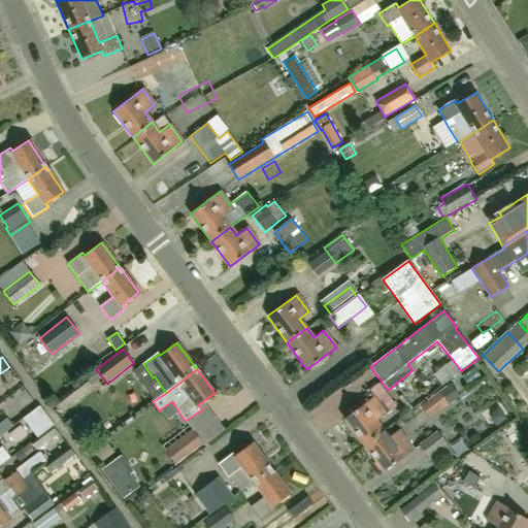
[(20,400),(38,388),(32,377),(13,390),(20,400)]
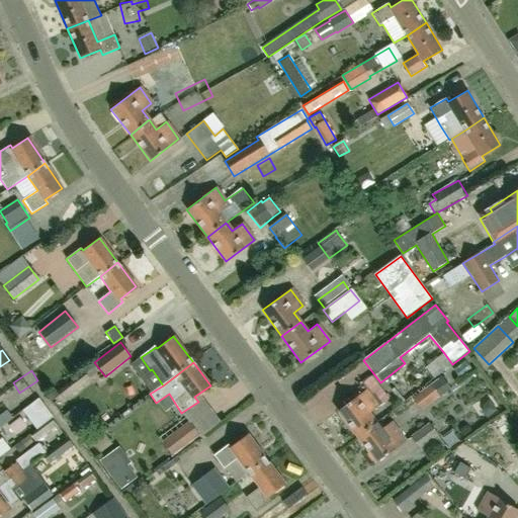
[(89,378),(83,371),(53,396),(59,403),(89,378)]
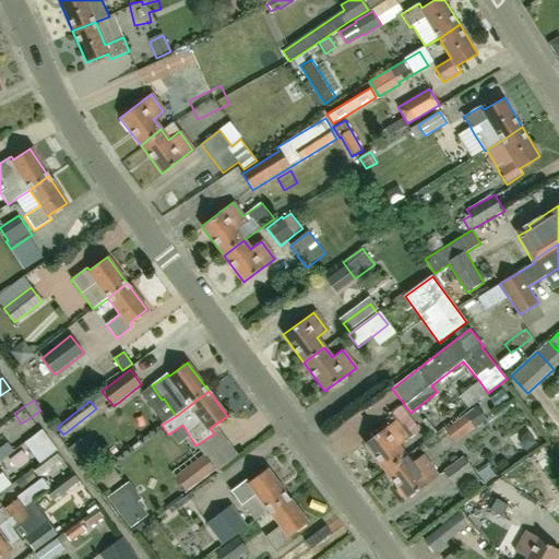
[(380,426),(382,429),(364,443),(385,472),(405,456),(397,445),(408,437),(409,439),(420,430),(402,406),(390,415),(392,417),(380,426)]
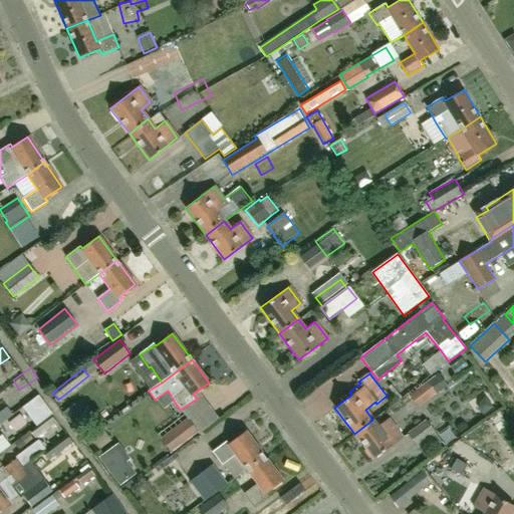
[(439,374),(408,397),(417,409),(448,386),(439,374)]
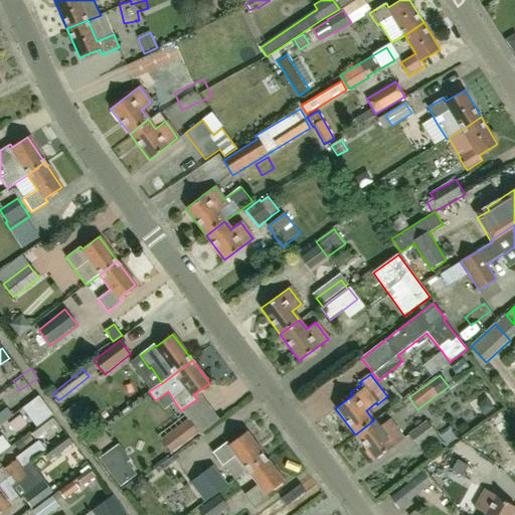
[(486,397),(480,402),(480,409),(483,414),(493,407),(486,397)]
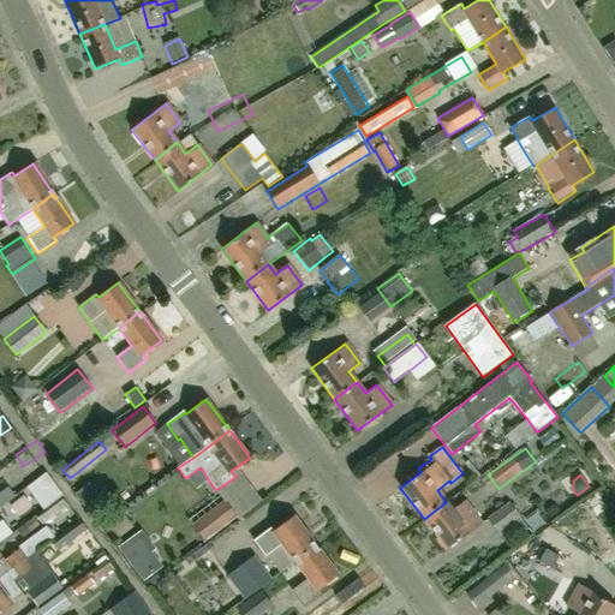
[(0,509),(16,497),(7,487),(0,491),(0,509)]
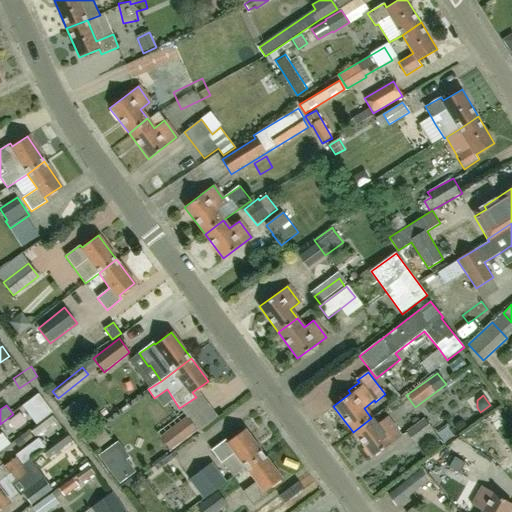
[(51,414),(30,430),(36,438),(57,422),(51,414)]
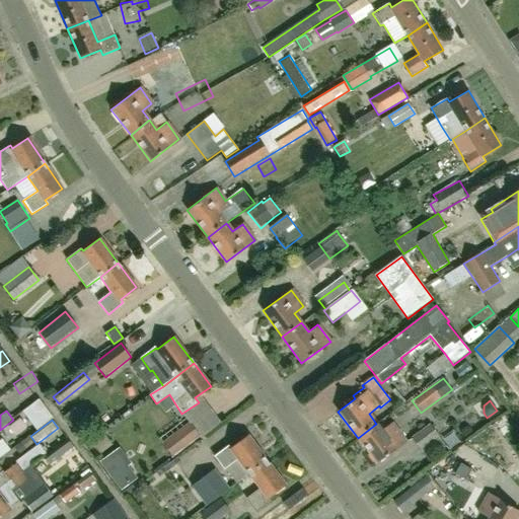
[(190,423),(162,443),(174,459),(202,439),(190,423)]
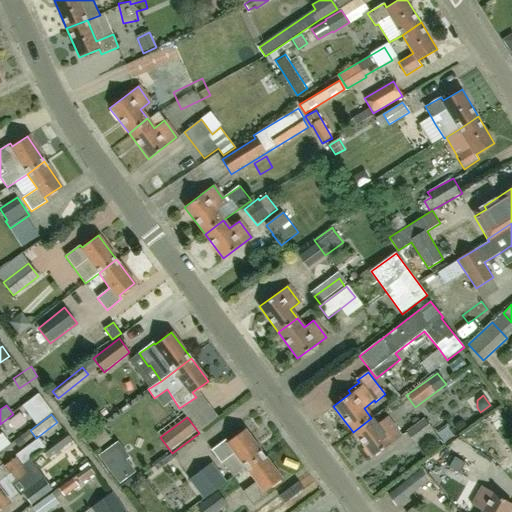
[(379,427),(371,418),(353,432),(372,458),(400,436),(388,420),(379,427)]
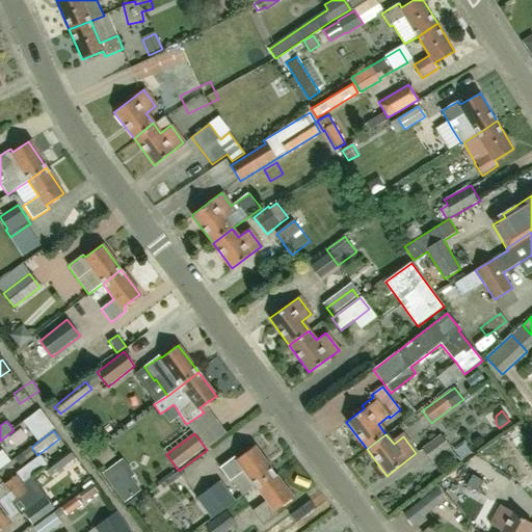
[(441,435),(422,449),(431,462),(451,449),(441,435)]
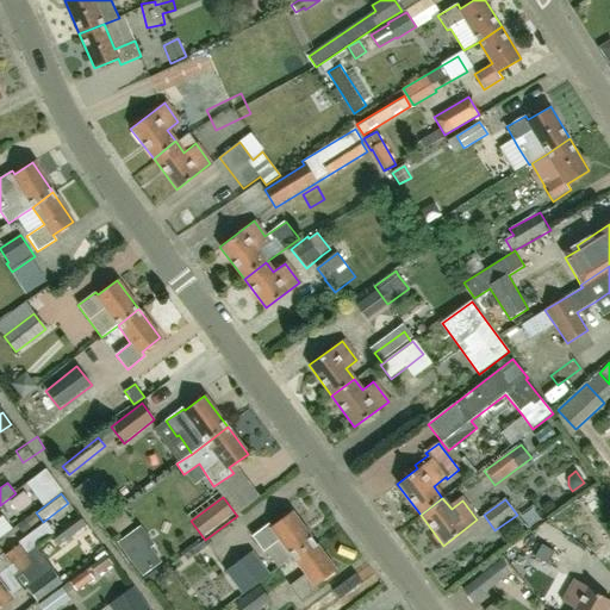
[(292,558),(313,541),(291,511),(272,527),(269,523),(251,536),(263,553),(279,540),(292,558)]
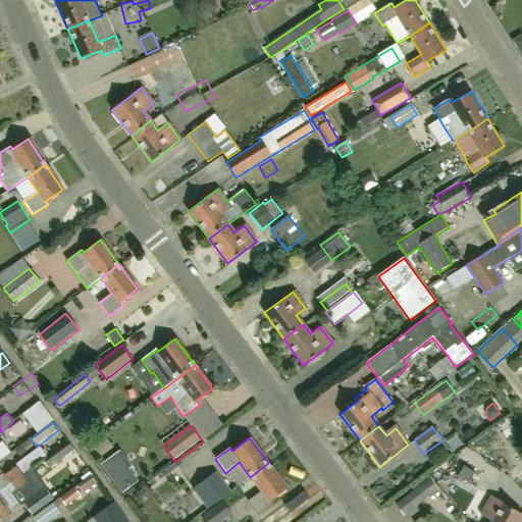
[(29,440),(14,451),(18,456),(33,446),(29,440)]
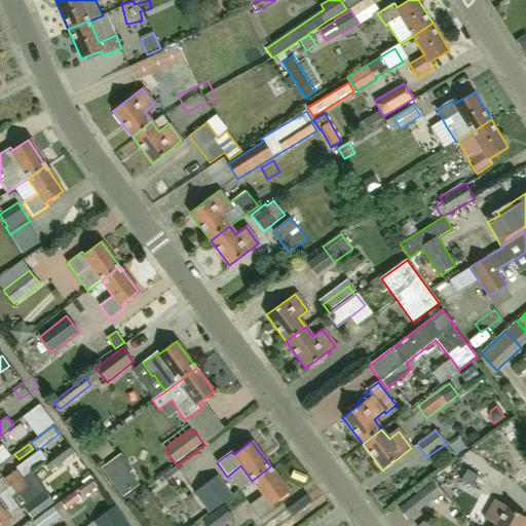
[(74,452),(69,446),(44,464),(49,471),(74,452)]
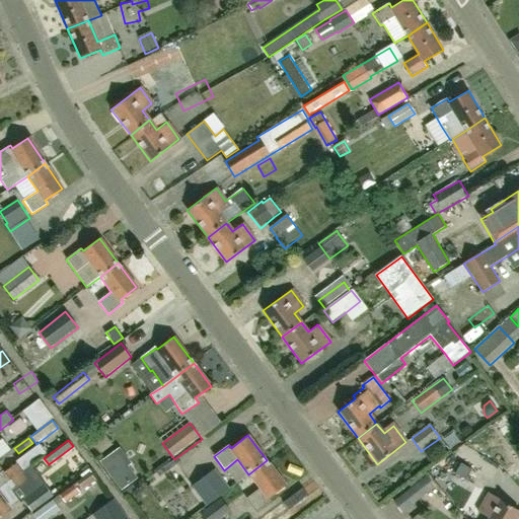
[(40,444),(15,461),(23,471),(47,454),(40,444)]
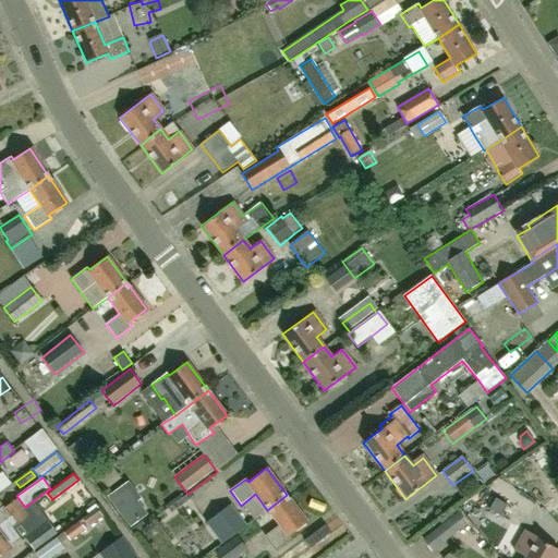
[(287,495),(267,510),(279,525),(265,536),(276,550),(292,538),(289,535),(306,521),(287,495)]
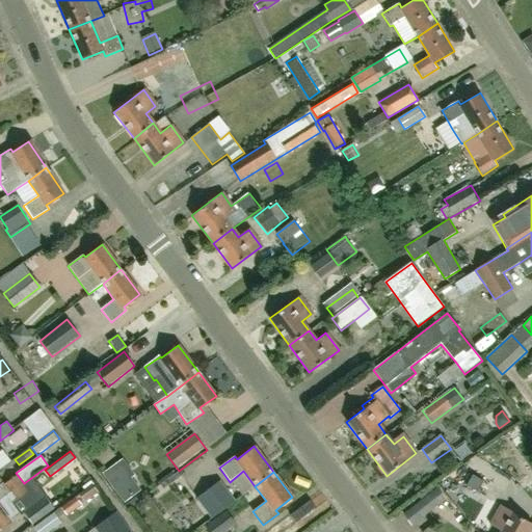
[(11,490),(22,482),(16,475),(5,483),(11,490)]
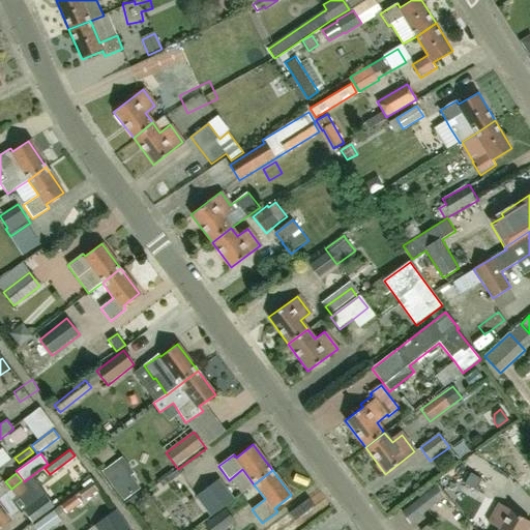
[(470,474),(464,484),(474,491),(480,480),(470,474)]
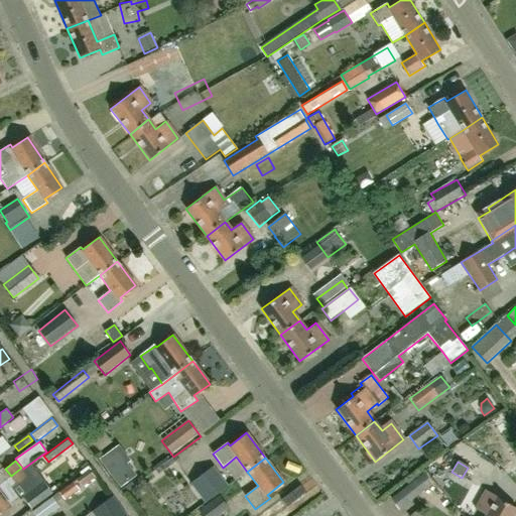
[(0,484),(9,477),(0,465),(0,484)]
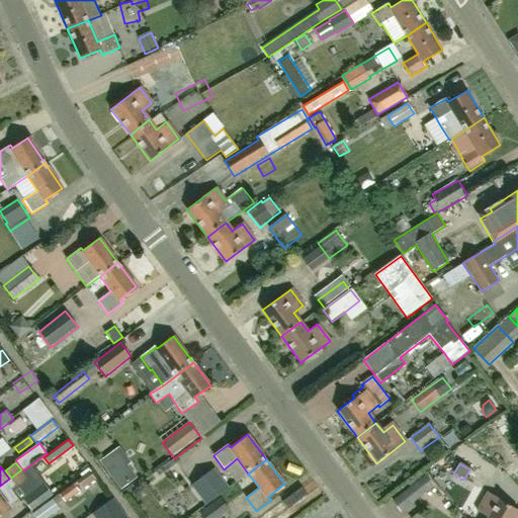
[(190,486),(205,506),(230,488),(214,467),(190,486)]
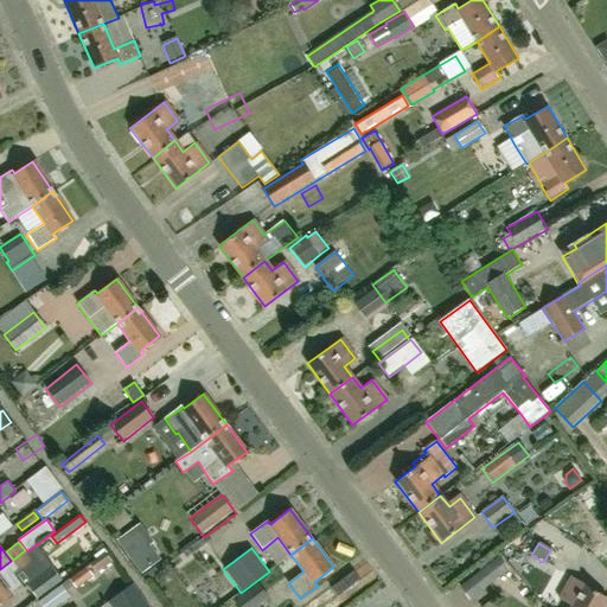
[(12,562),(11,561),(0,569),(0,605),(12,596),(10,594),(21,586),(16,576),(21,570),(20,569),(33,560),(25,550),(13,560),(13,561),(12,562)]
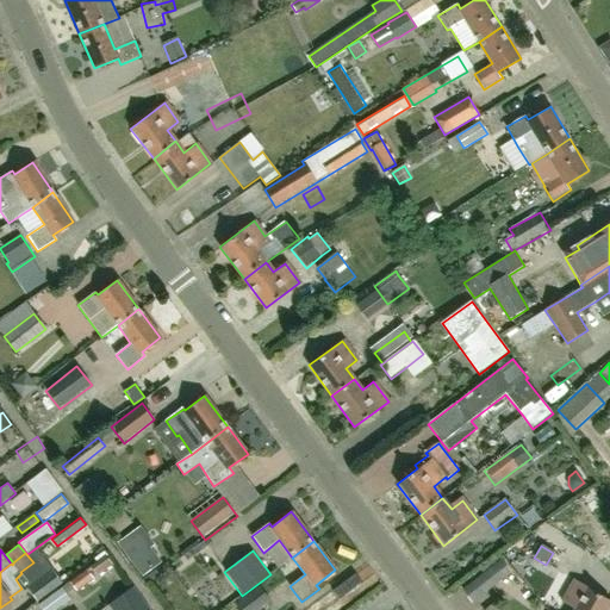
[(105,554),(89,567),(98,578),(113,566),(105,554)]
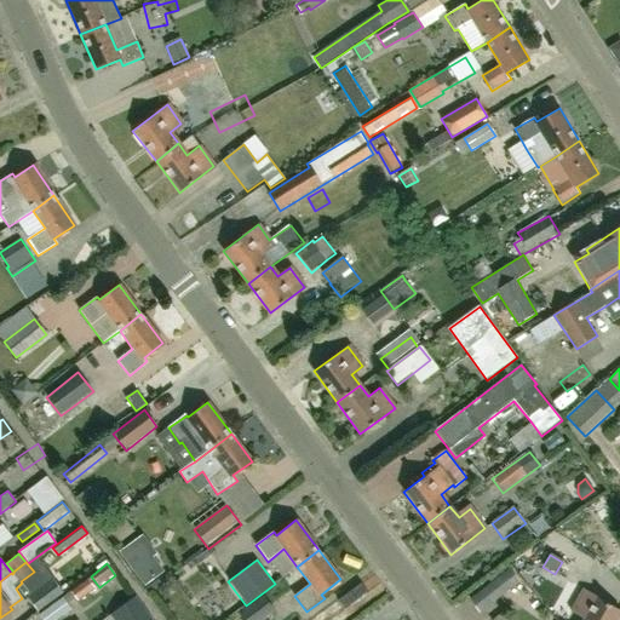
[(491,583),(483,589),(493,602),(520,581),(509,568),(506,564),(488,579),(491,583)]
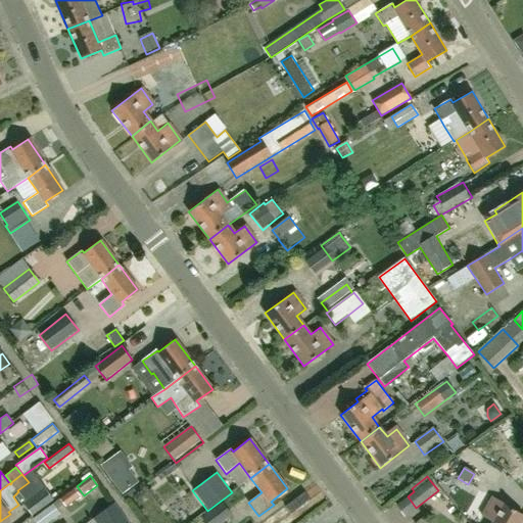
[(55,500),(46,487),(24,505),(34,517),(55,500)]
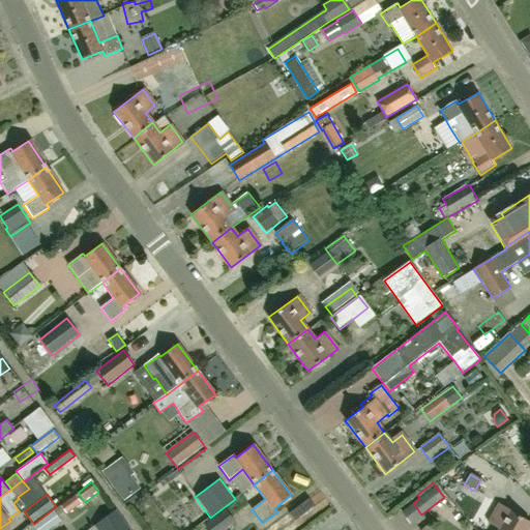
[(66,514),(82,503),(76,494),(35,523),(39,529),(52,529),(63,522),(59,516),(64,511),(66,514)]
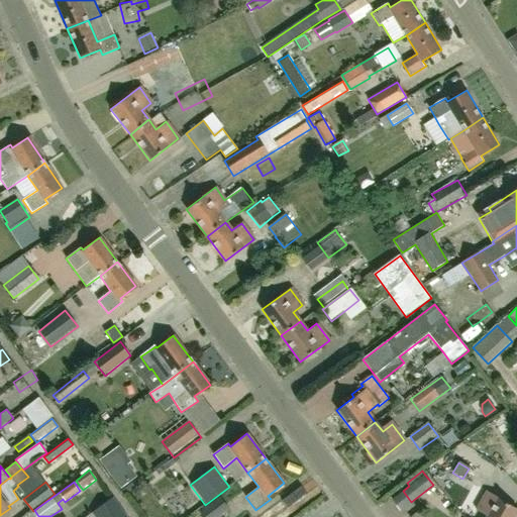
[(485,516),(513,516),(516,510),(516,508),(486,492),(477,509),(487,515),(485,516)]
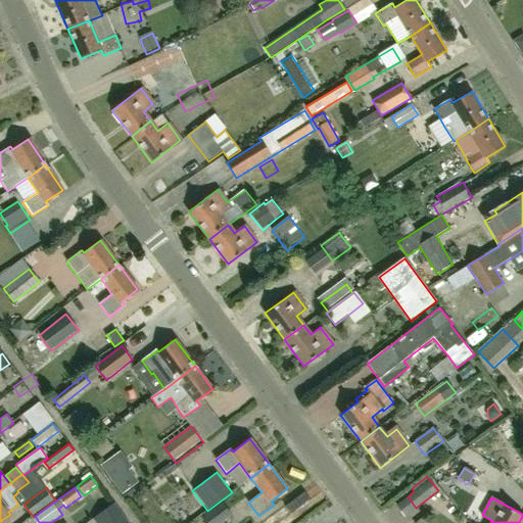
[(113,503),(103,510),(112,522),(126,522),(128,522),(113,503)]
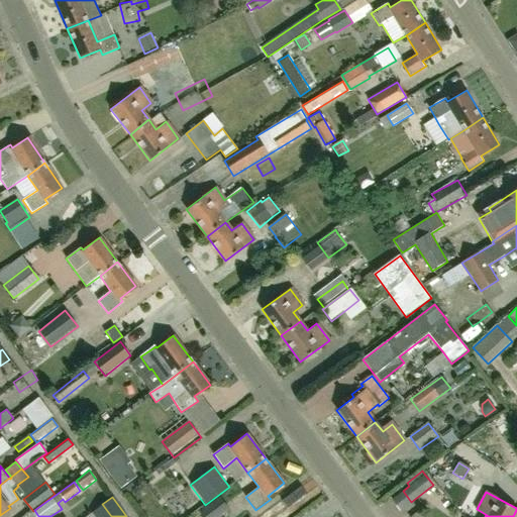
[(220,497),(200,511),(204,516),(220,516),(229,511),(220,497)]
